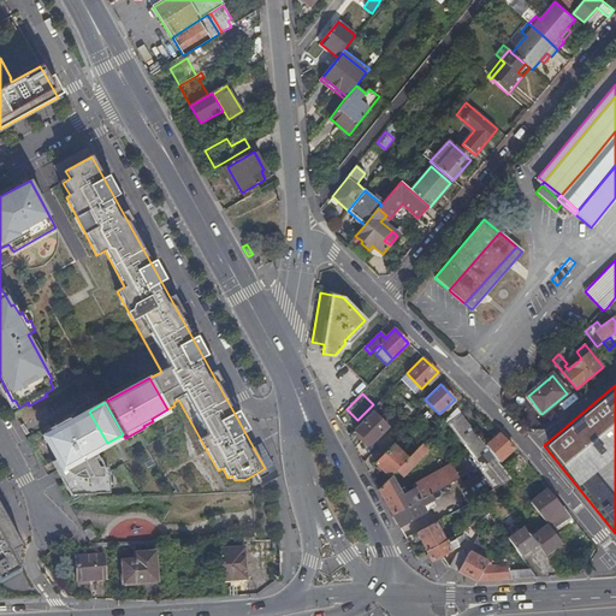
[(379,402),(353,428),(369,446),(388,427),(375,415),(384,407),(379,402)]
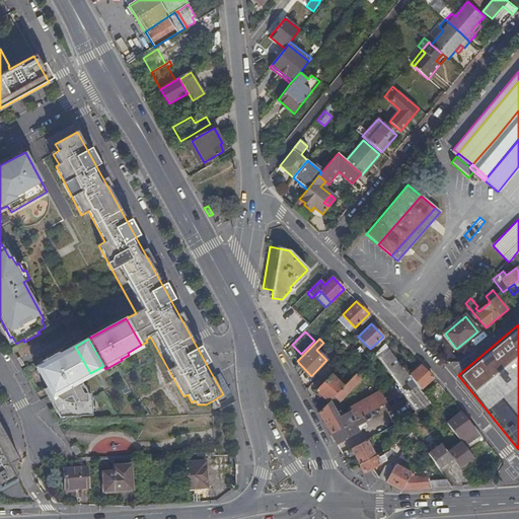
[(403,393),(418,412),(432,403),(421,389),(410,376),(385,344),(374,355),(396,384),(403,393)]
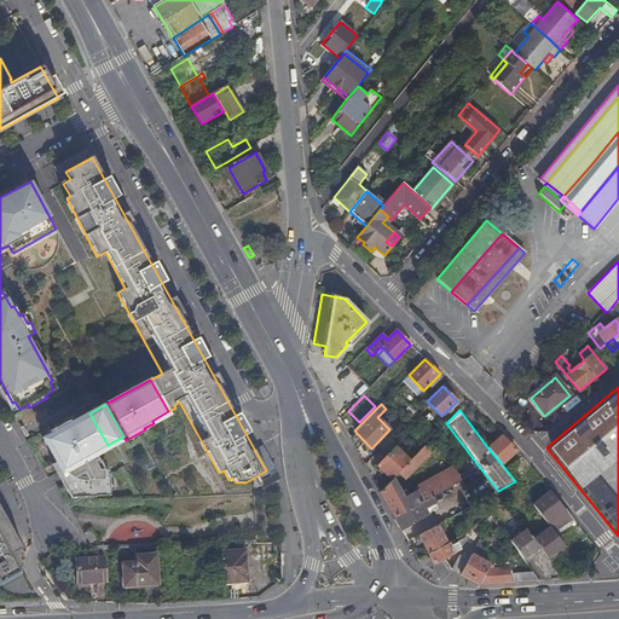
[(61,475),(68,489),(71,497),(94,496),(94,497),(109,496),(108,481),(102,481),(102,470),(92,453),(108,445),(90,414),(69,424),(68,421),(48,432),(56,444),(46,449),(57,467),(63,463),(67,472),(61,475)]
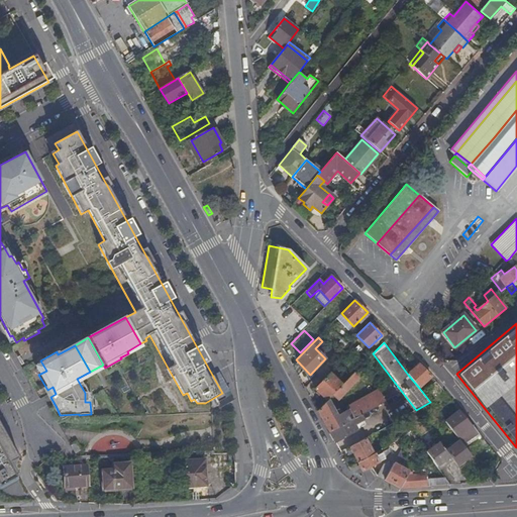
[(358,345),(353,350),(356,354),(363,348),(358,345)]
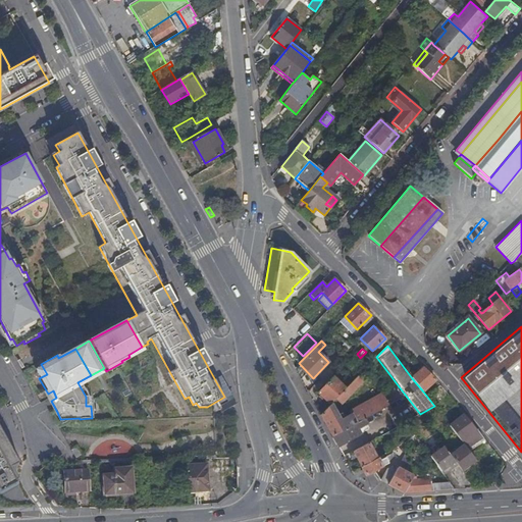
[(368,366),(361,359),(359,362),(365,368),(368,366)]
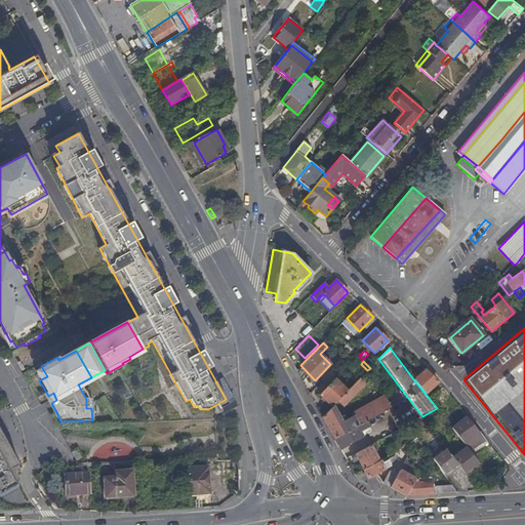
[(438,382),(426,370),(414,380),(426,394),(438,382)]
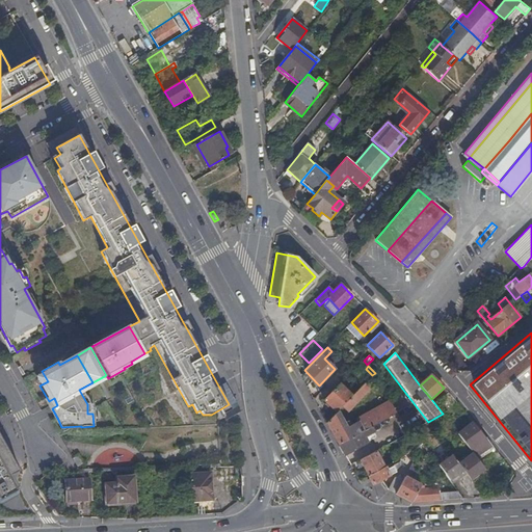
[(327,384),(331,389),(338,382),(334,379),(327,384)]
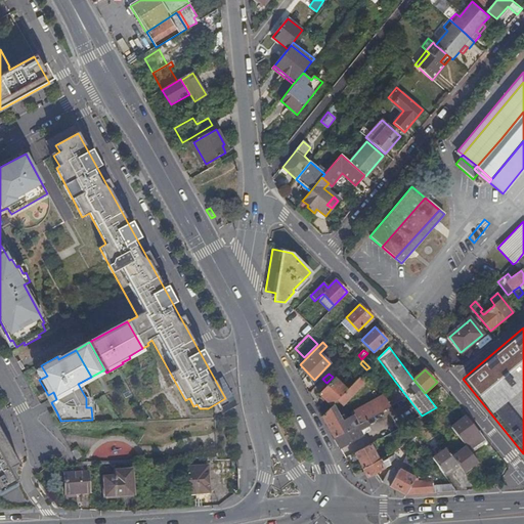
[(359,377),(347,390),(338,400),(343,404),(364,382),(359,377)]
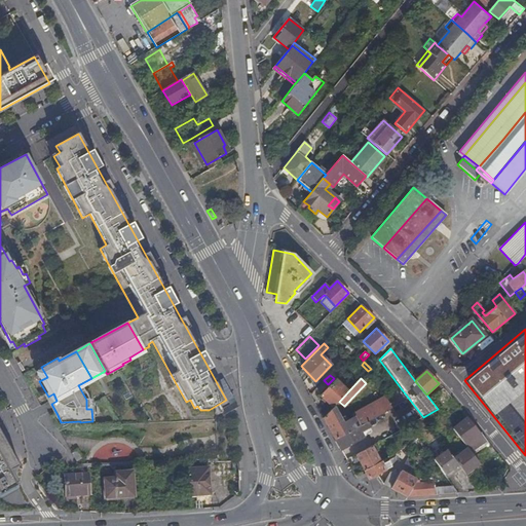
[(321,397),(333,408),(334,407),(339,402),(348,391),(336,380),(321,397)]
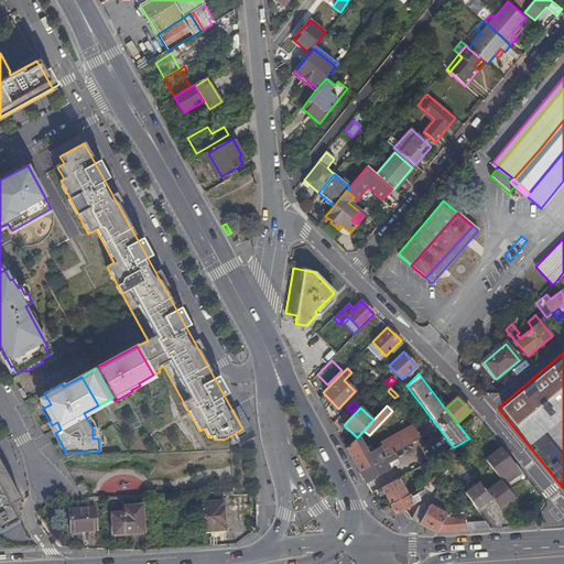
[(379,448),(380,447),(401,436),(405,446),(438,427),(431,418),(405,432),(404,431),(378,445),(379,448)]
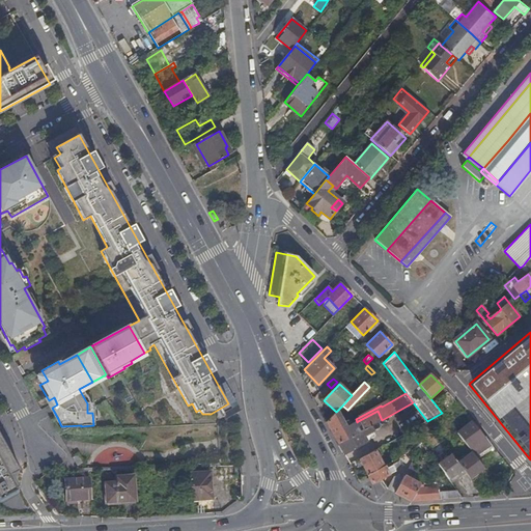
[(327,422),(338,444),(363,430),(358,421),(357,422),(348,426),(346,421),(343,423),(337,411),(336,412),(327,422)]
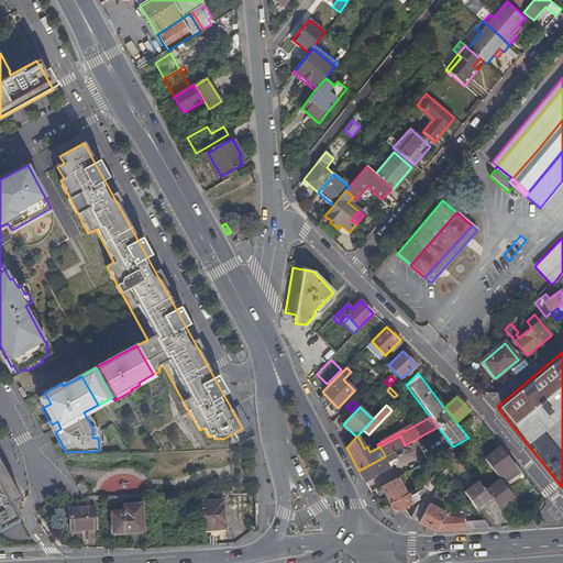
[(379,446),(385,456),(403,446),(405,445),(400,435),(379,446)]
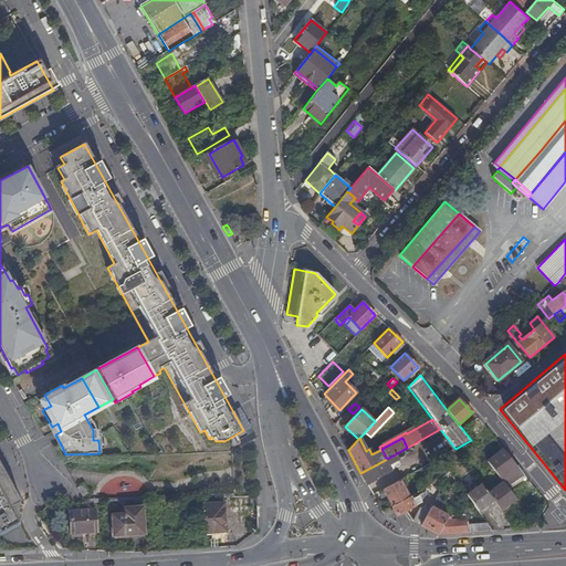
[(360,473),(367,484),(398,467),(396,461),(400,459),(408,454),(405,449),(387,459),(360,473)]
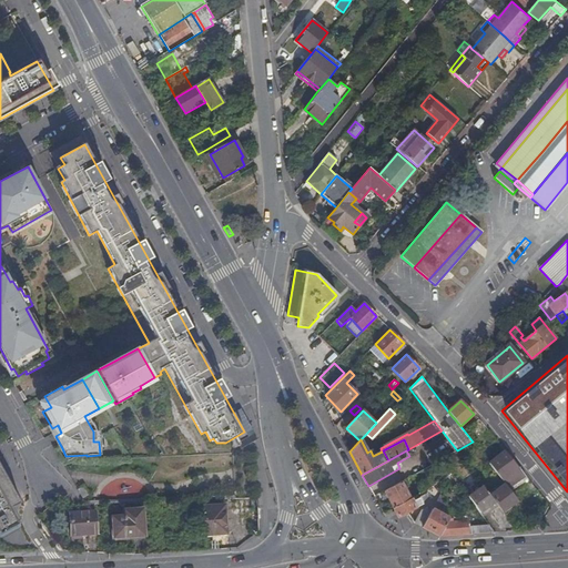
[(501,479),(519,468),(510,457),(505,450),(489,463),(501,479)]
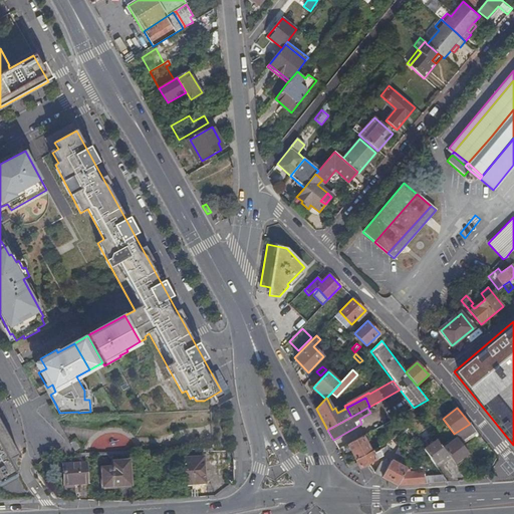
[(410,411),(401,416),(405,423),(415,418),(410,411)]
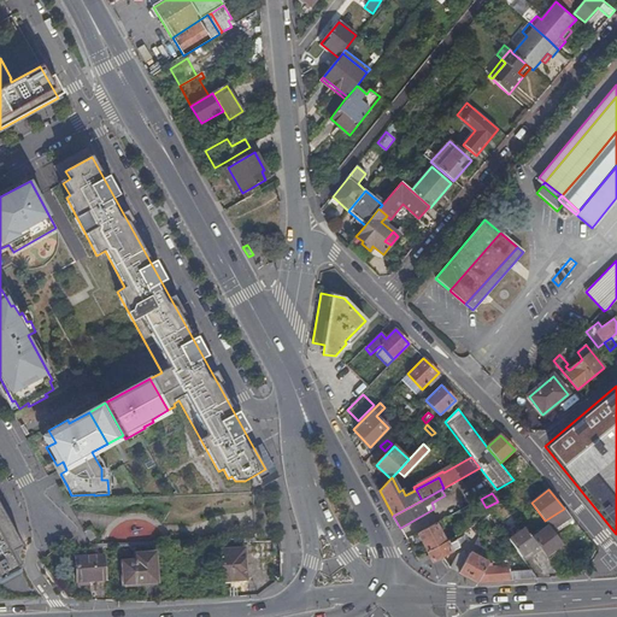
[(552,530),(571,517),(564,509),(545,521),(550,527),(552,530)]
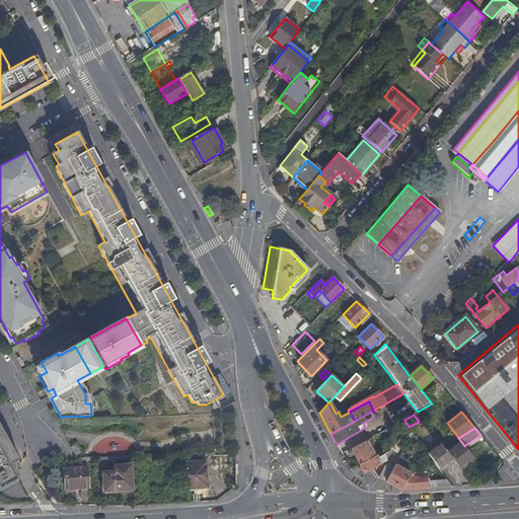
[(0,491),(13,483),(6,469),(15,463),(0,437),(0,491)]
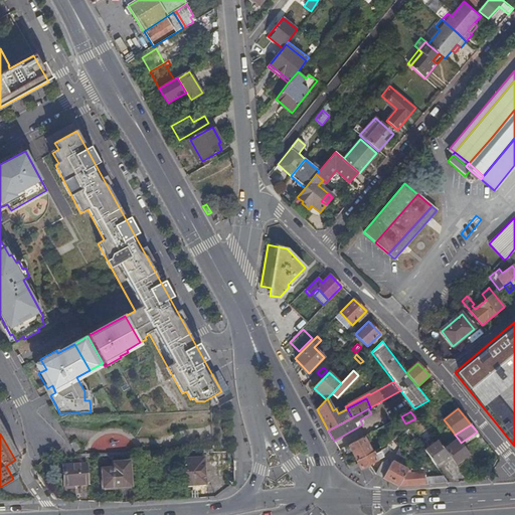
[(348,446),(358,464),(374,455),(365,440),(368,439),(366,436),(348,446)]
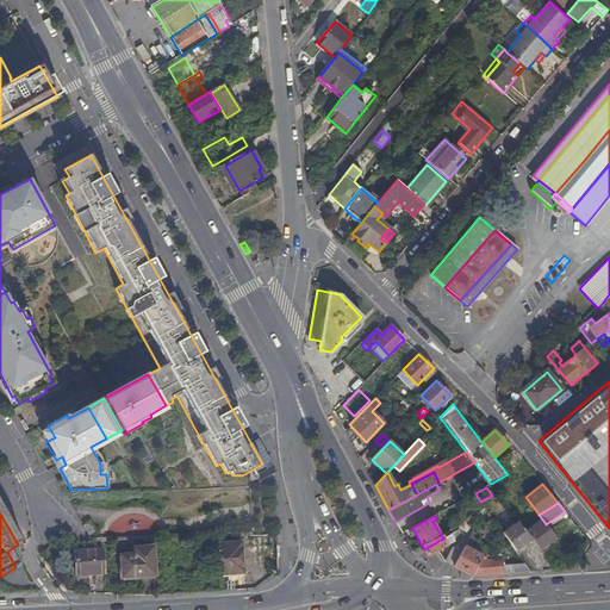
[(535,543),(540,549),(556,537),(546,524),(543,521),(527,533),(533,540),(535,543)]
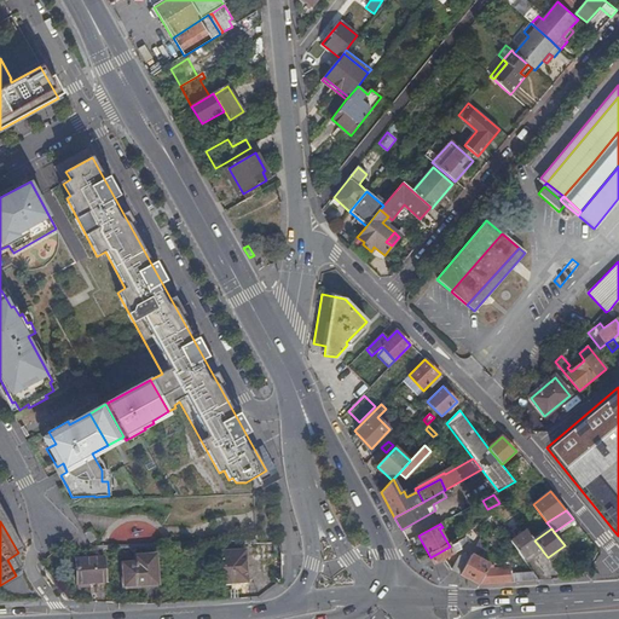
[(512,542),(525,560),(541,548),(534,541),(527,530),(512,542)]
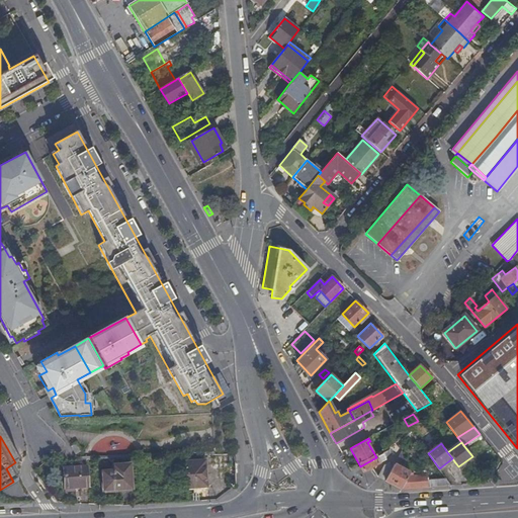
[(385,451),(382,454),(385,459),(393,456),(390,450),(385,451)]
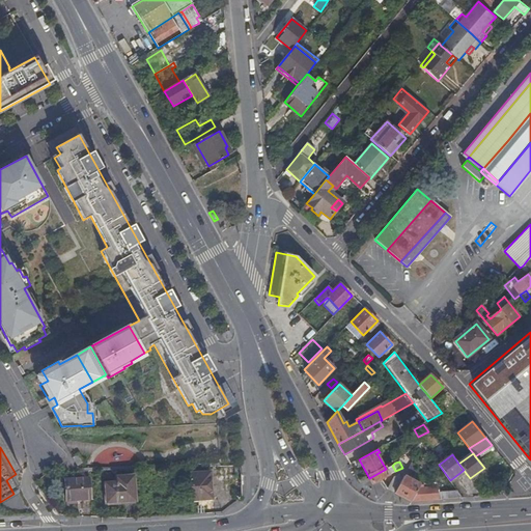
[(372,484),(380,480),(395,471),(392,466),(386,469),(369,478),(372,484)]
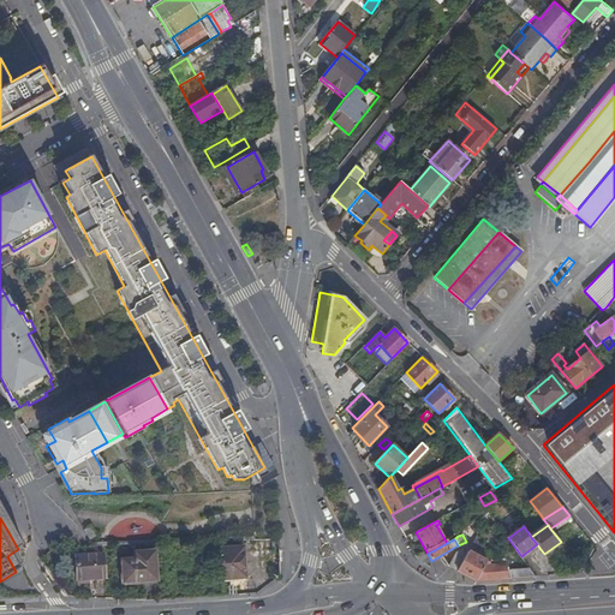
[(261,542),(244,543),(244,548),(246,578),(263,578),(263,577),(261,542)]
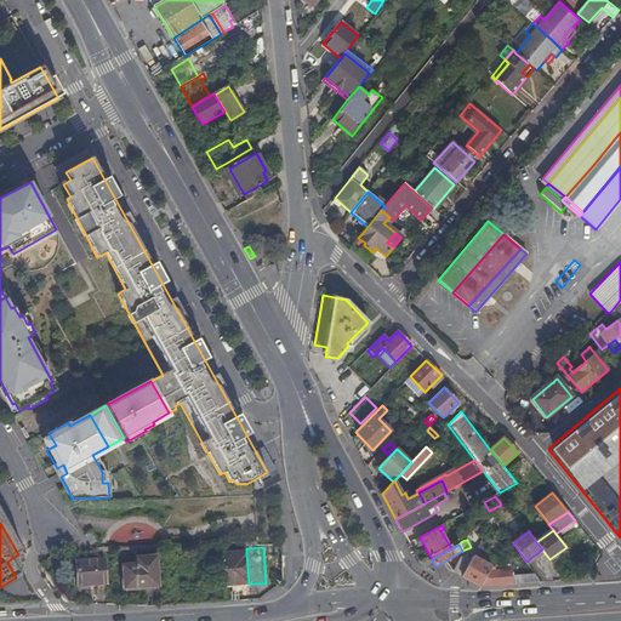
[(527,562),(529,565),(545,553),(542,550),(527,562)]
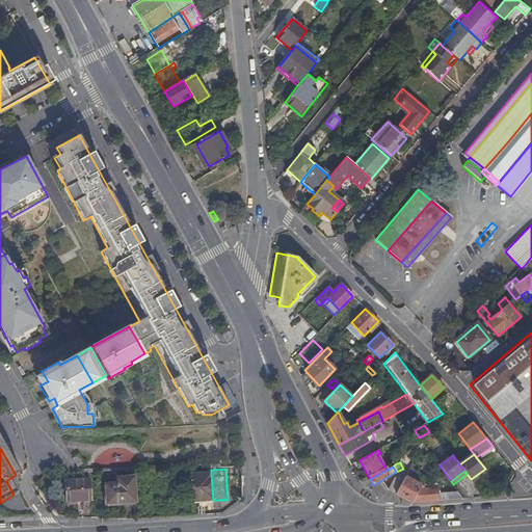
[(209,474),(191,475),(192,502),(213,501),(211,474),(209,474)]
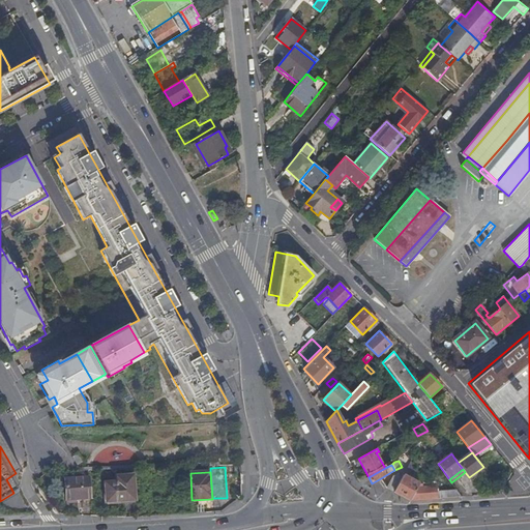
[(387,488),(394,492),(403,478),(396,474),(393,476),(387,488)]
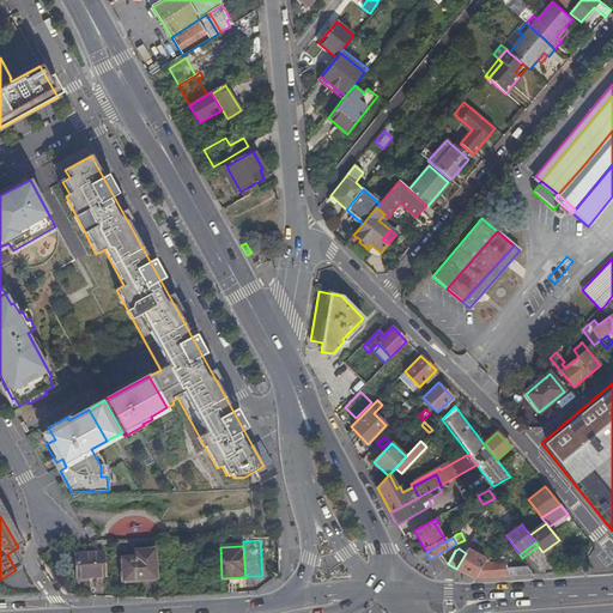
[(156,550),(137,551),(137,557),(122,558),(123,580),(157,578),(156,550)]
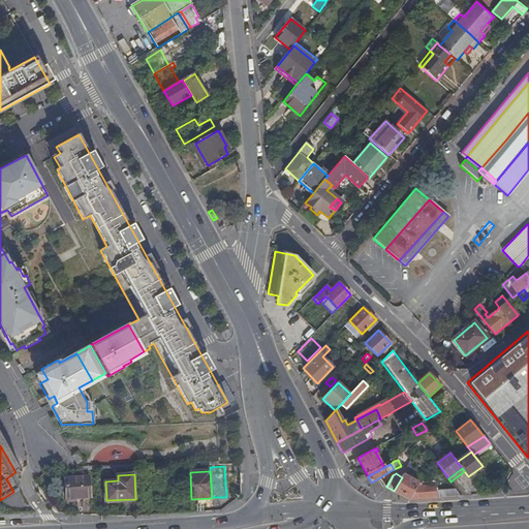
[(410,500),(437,498),(437,486),(417,487),(419,483),(403,474),(402,477),(394,491),(410,500)]
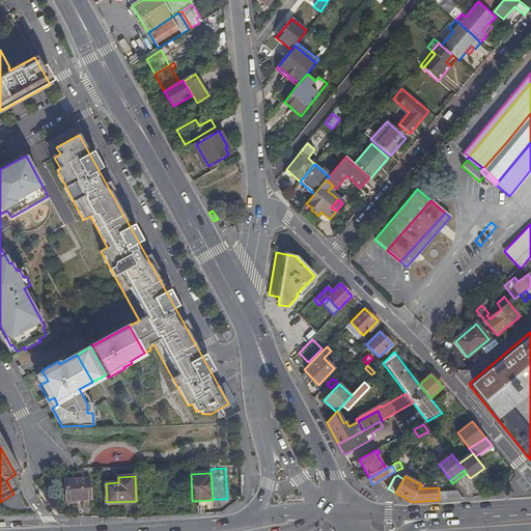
[(65,479),(66,501),(81,500),(91,500),(90,478),(65,479)]
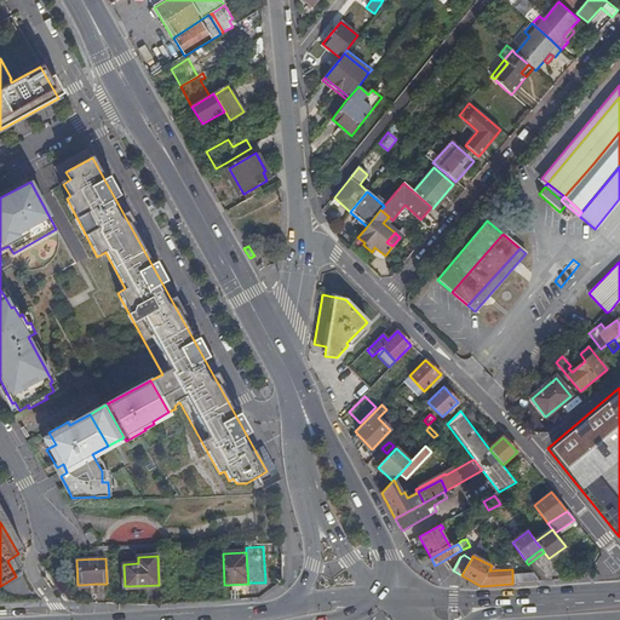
[(216,584),(214,564),(174,567),(177,591),(190,591),(189,586),(217,585),(217,584),(216,584)]
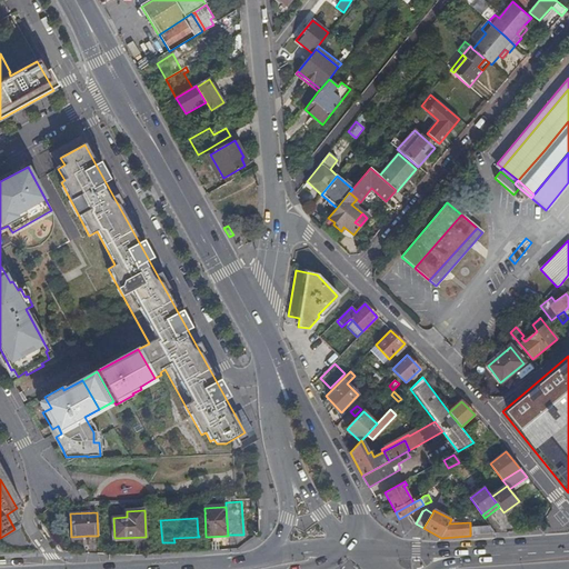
[(475,533),(489,531),(488,525),(472,528),(475,533)]
